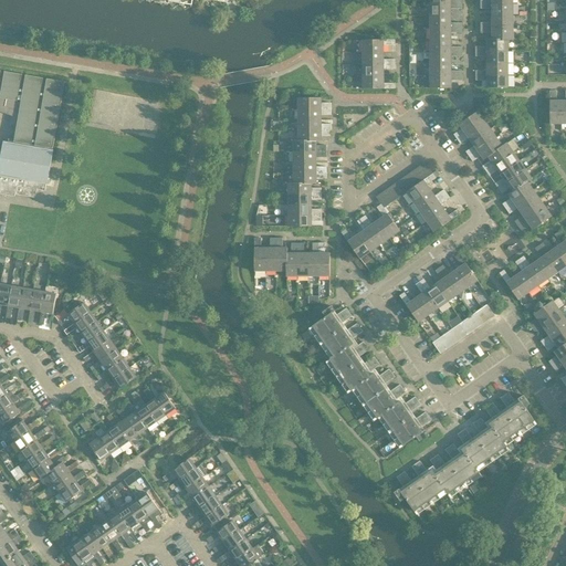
[(492,16),(513,16),(513,3),(480,4),(481,9),(492,9),(492,16)]
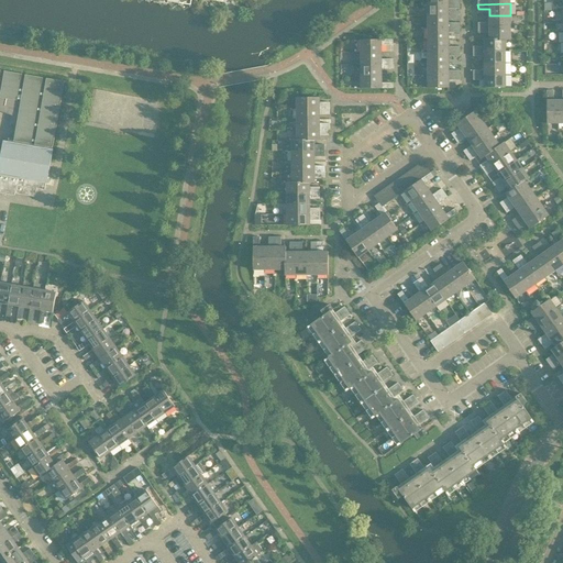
[(427,4),(428,17),(449,17),(449,9),(460,9),(460,4),(427,4)]
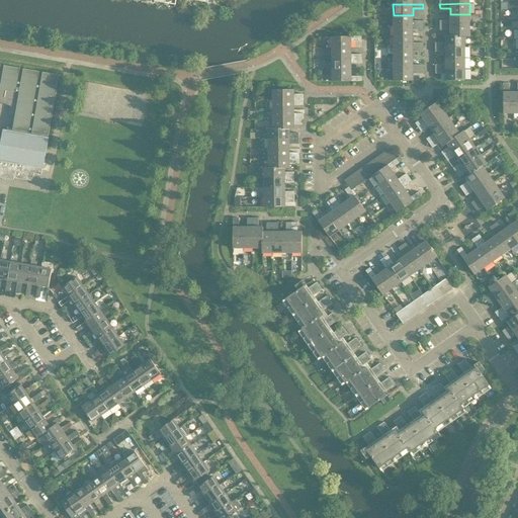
[(440,25),(469,25),(469,14),(450,14),(450,21),(440,21),(440,25)]
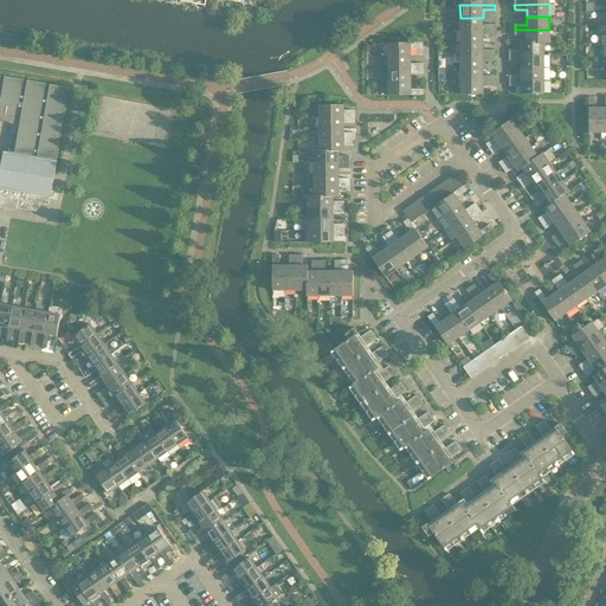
[(461,18),(461,31),(495,30),(495,25),(483,25),(483,18),(461,18)]
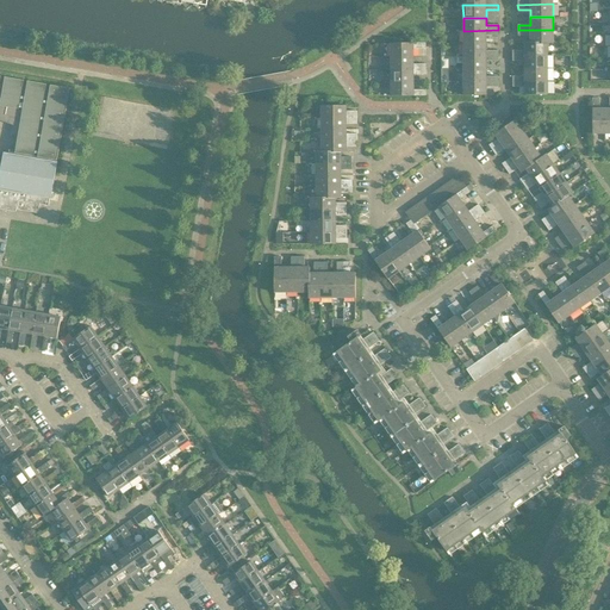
[(464,31),(464,43),(486,43),(486,36),(498,36),(498,30),(464,31)]
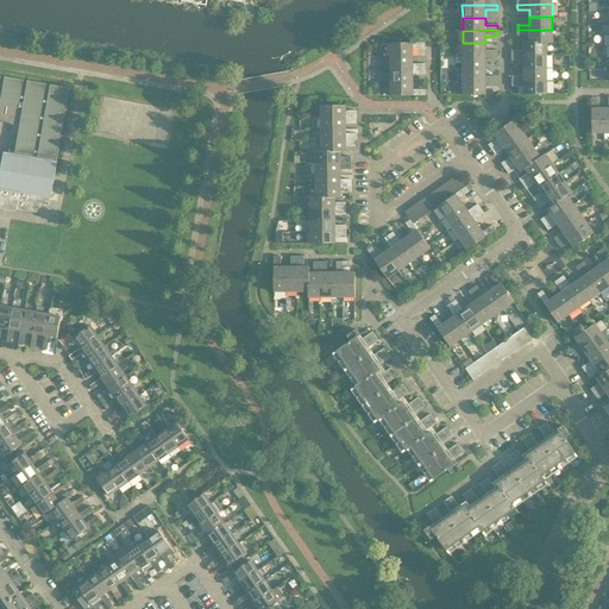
[(546,43),(552,43),(552,30),(518,30),(518,36),(529,36),(529,42),(529,43),(546,43)]
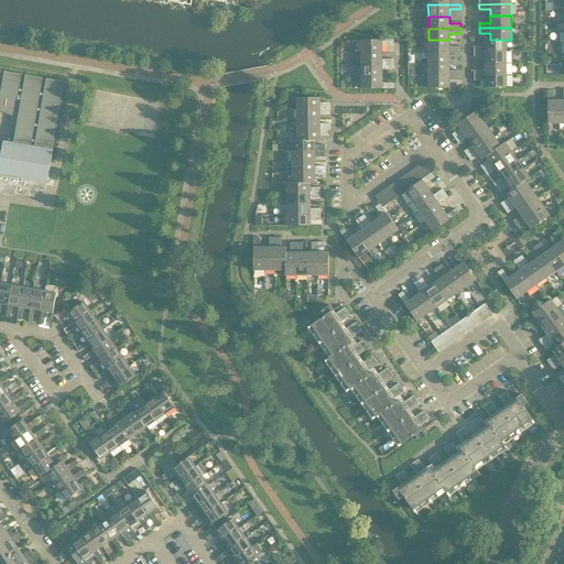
[(474,52),(506,52),(506,40),(490,40),(490,39),(485,39),(485,46),(474,46),(474,52)]
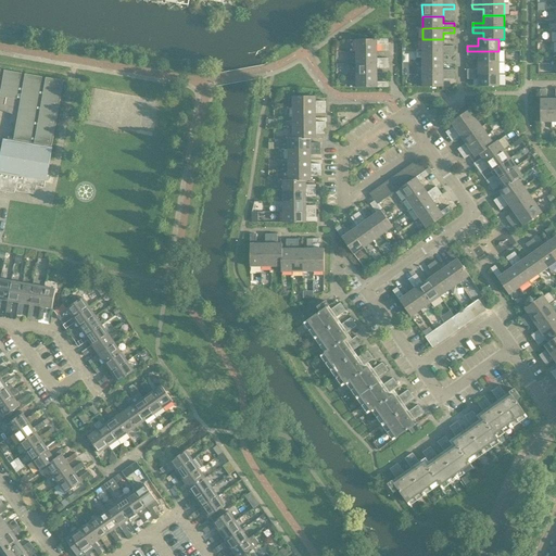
[(356,39),(356,52),(377,52),(377,45),(388,45),(388,39),(356,39)]
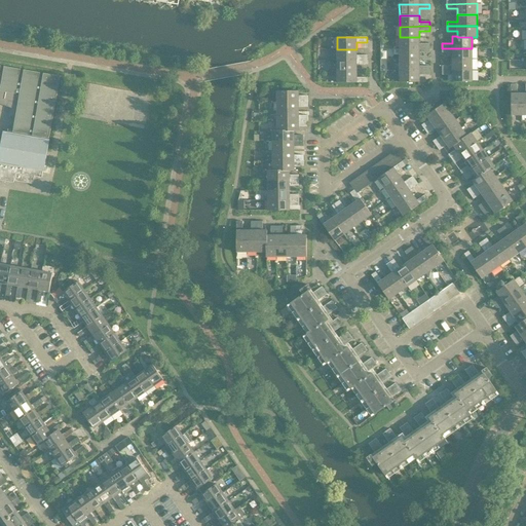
[(400,37),(400,48),(429,48),(429,44),(419,44),(419,37),(400,37)]
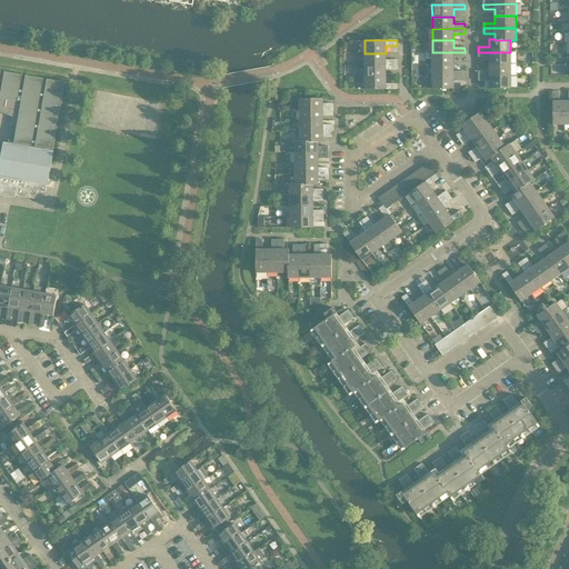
[(432,52),(432,65),(453,65),(453,58),(465,57),(465,52),(432,52)]
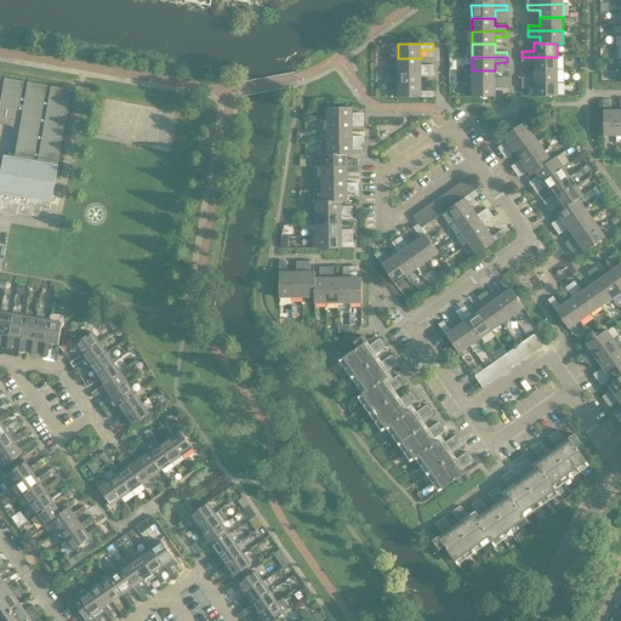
[(534,70),(557,70),(557,57),(522,57),(522,62),(534,62),(534,70)]
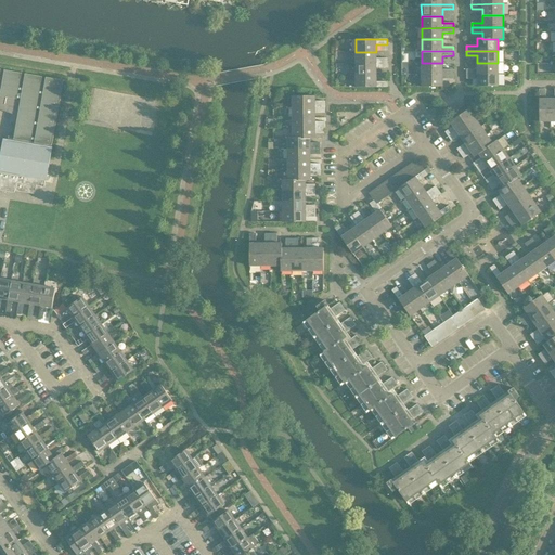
[(356,63),(387,63),(387,59),(376,59),(376,52),(356,52),(356,63)]
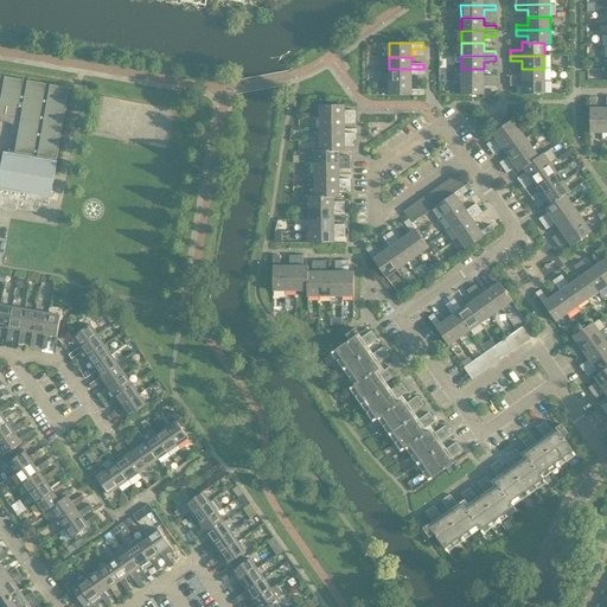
[(389,83),(411,82),(411,75),(423,75),(423,69),(389,69),(389,83)]
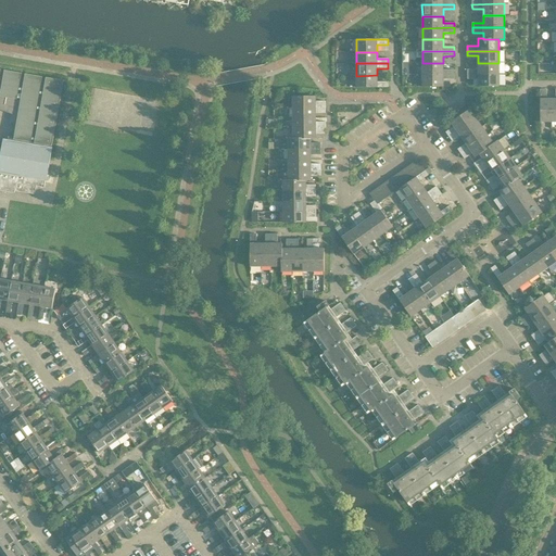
[(422,63),(422,75),(454,75),(454,70),(443,70),(443,63),(422,63)]
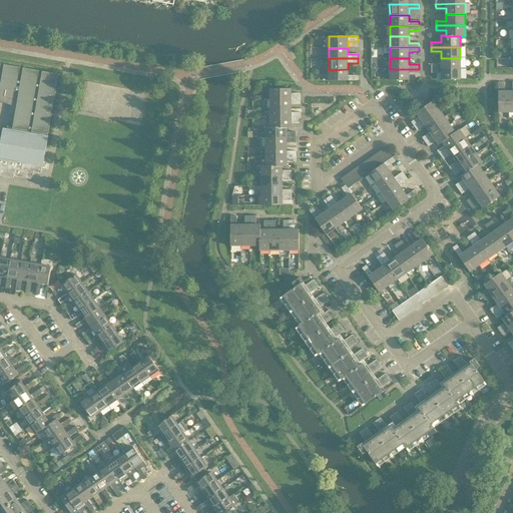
[(431,69),(461,68),(460,58),(441,58),(441,64),(431,64),(431,69)]
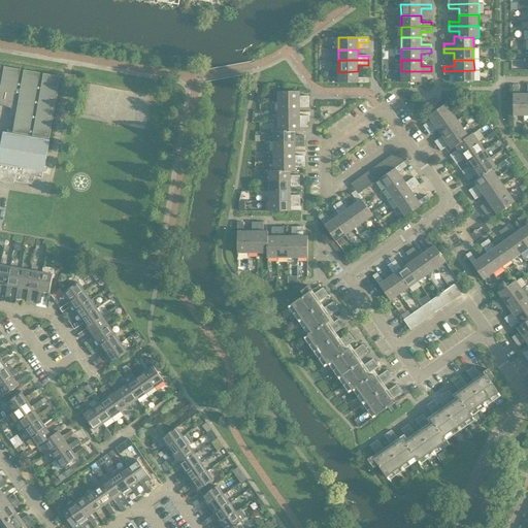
[(8,130),(7,136),(46,143),(47,138),(48,139),(50,139),(60,76),(59,76),(59,77),(44,75),(44,77),(39,76),(40,73),(39,73),(39,74),(25,72),(25,74),(20,73),(21,69),(20,69),(20,71),(5,68),(5,71),(0,70),(1,66),(0,65),(0,104),(12,109),(11,116),(18,117),(14,131),(8,130)]
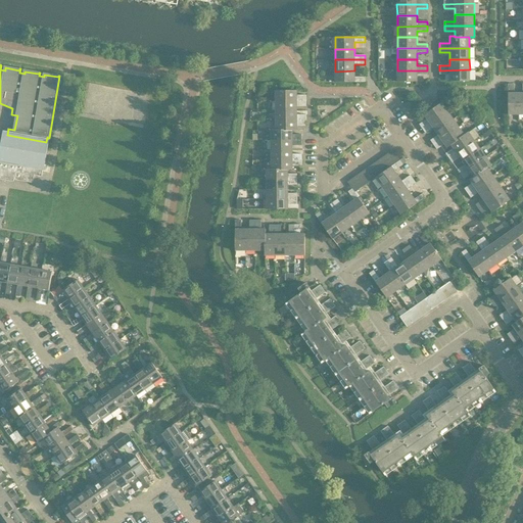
[(470,69),(439,70),(439,75),(449,75),(449,82),(470,82),(470,69)]
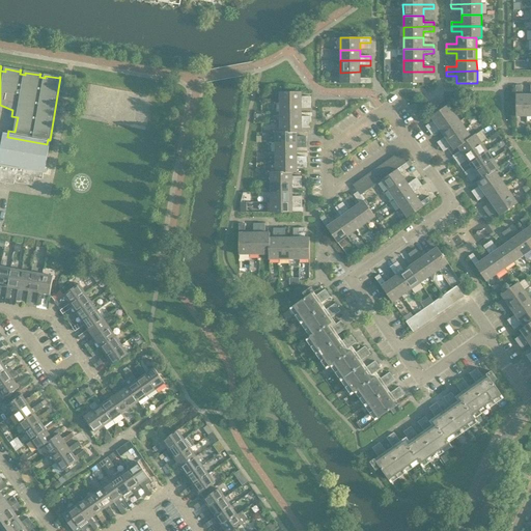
[(360,72),(340,73),(340,83),(370,83),(370,79),(360,79),(360,72)]
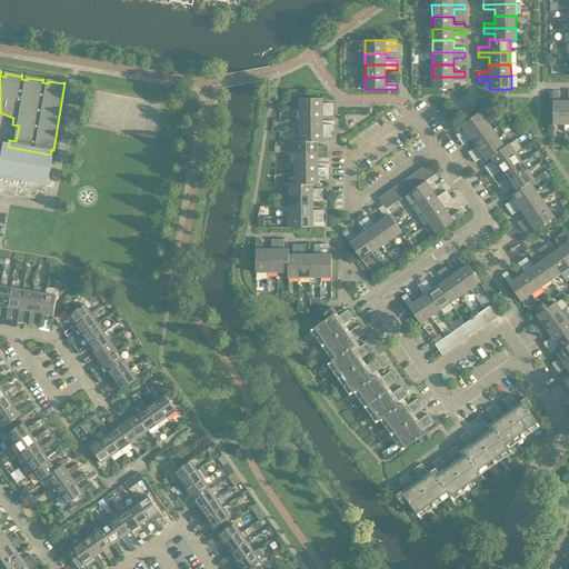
[(465,81),(465,77),(432,77),(432,89),(453,89),(453,81),(465,81)]
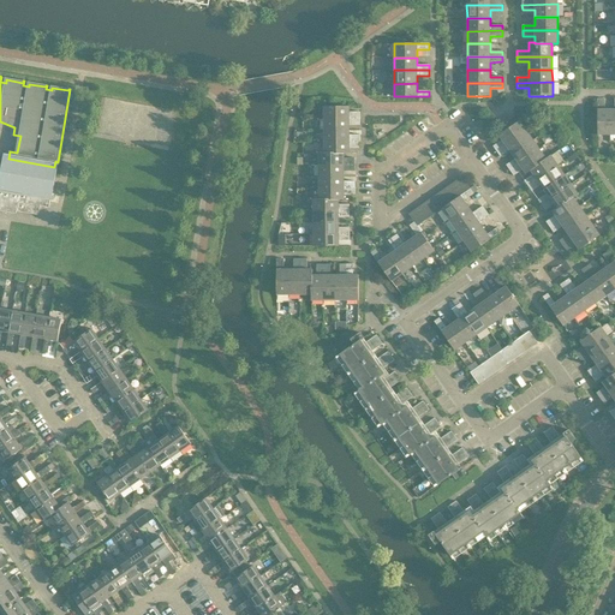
[(597,135),(609,135),(609,109),(604,109),(604,99),(597,99),(597,135)]
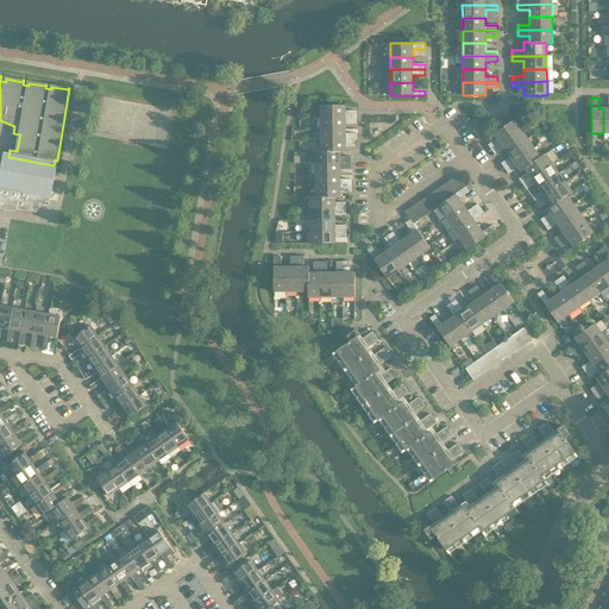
[(315,118),(320,118),(357,118),(357,111),(346,111),(346,106),(315,106),(315,118)]
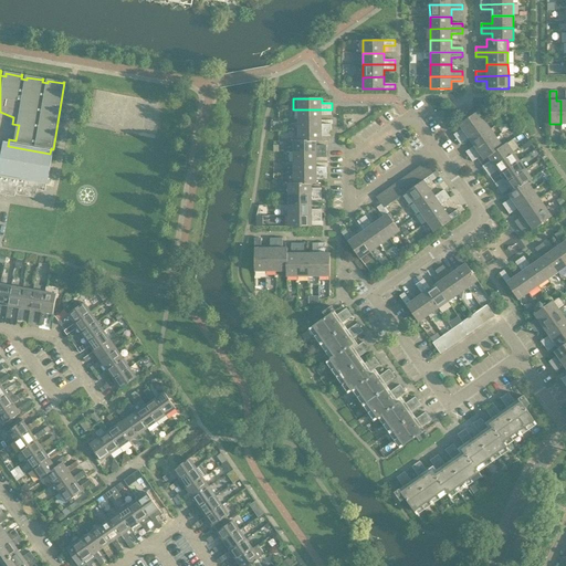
[(332,109),(297,109),(299,119),(322,119),(322,115),(332,115),(332,109)]
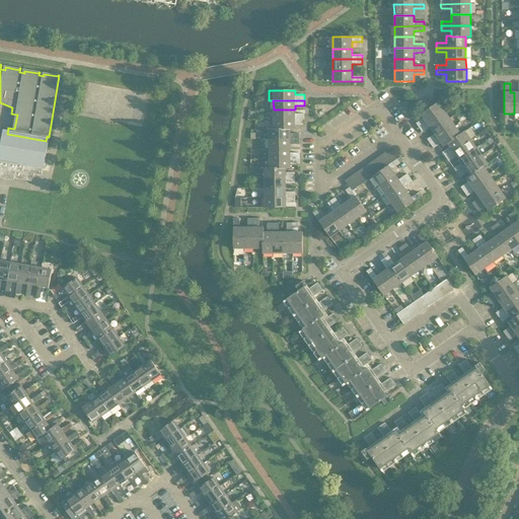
[(416,124),(419,128),(444,110),(438,102),(421,115),(424,119),(416,124)]
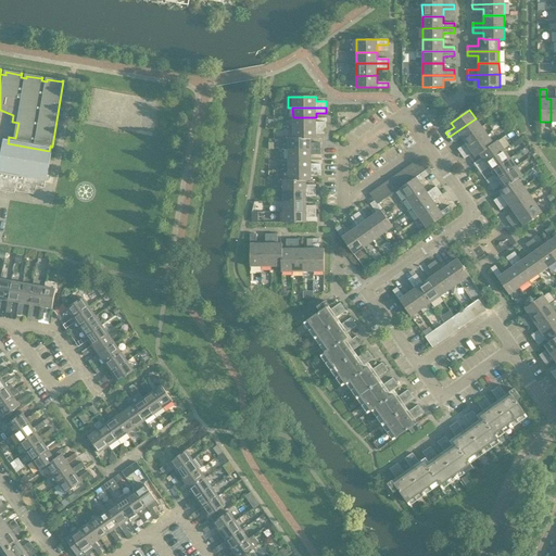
[(316,117),(293,117),(293,128),(326,128),(326,122),(316,122),(316,117)]
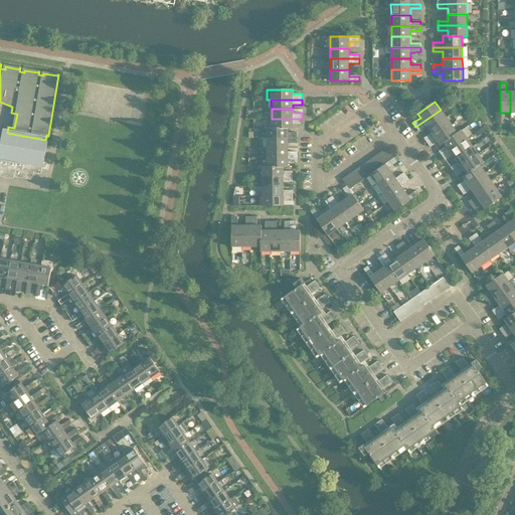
[(447,118),(441,110),(415,127),(418,132),(426,126),(428,130),(447,118)]
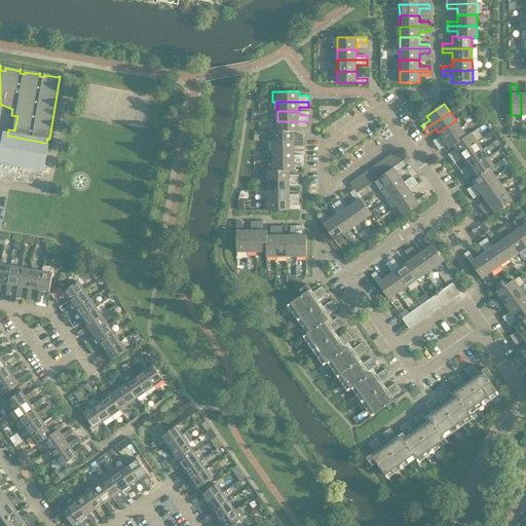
[(461,128),(456,120),(438,133),(441,136),(433,141),(436,146),(461,128)]
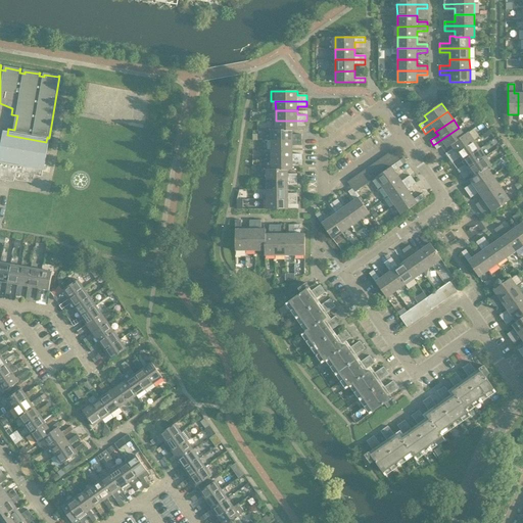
[(306,121),(276,121),(276,130),(276,131),(292,131),(297,131),(297,126),(306,126),(306,121)]
